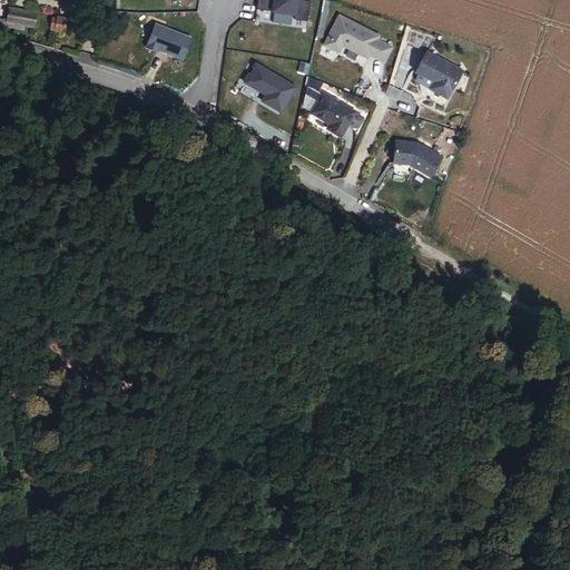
[(259,0),(257,10),(295,17),(294,20),(306,22),(310,3),(297,1),(297,0),(259,0)]
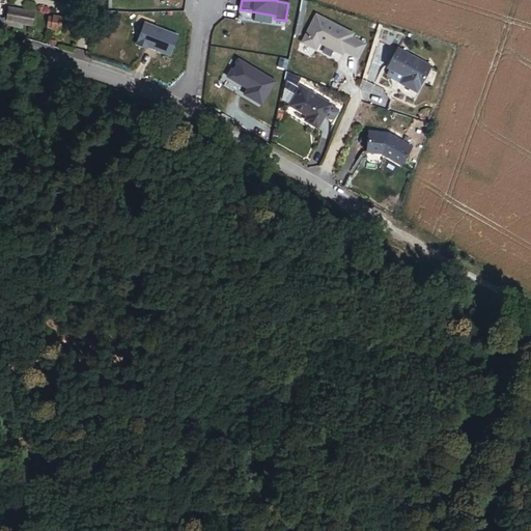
[(29,25),(31,12),(8,7),(6,21),(10,21),(9,27),(21,29),(22,23),(29,25)]
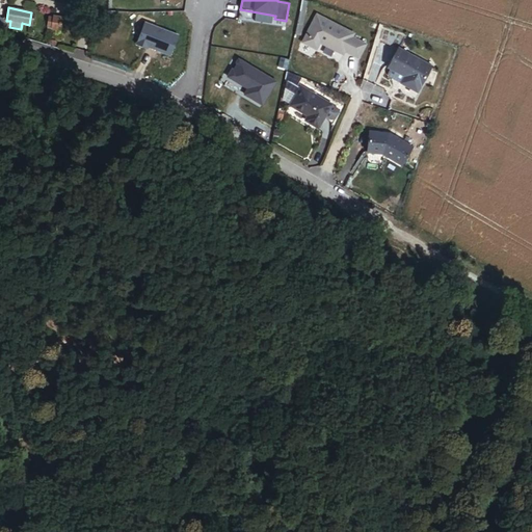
[(352,38),(354,34),(317,16),(301,44),(316,52),(320,45),(343,56),(345,53),(360,60),(367,46),(352,38)]
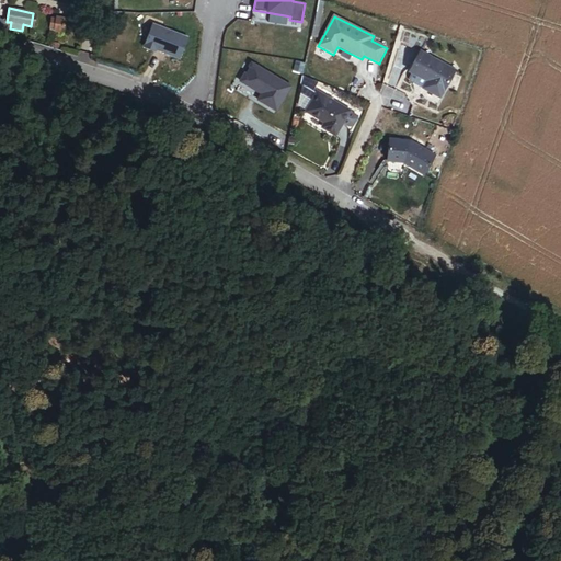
[(63,36),(66,19),(56,18),(56,20),(54,31),(49,30),(48,31),(54,32),(53,34),(63,36)]
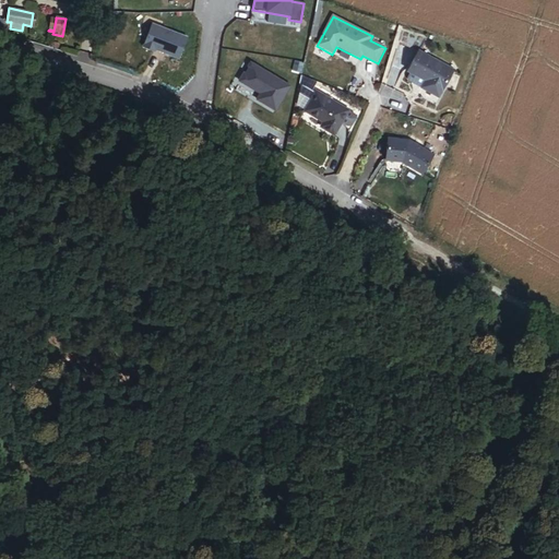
[(10,28),(11,22),(7,22),(3,21),(2,26),(1,34),(9,36),(10,28)]
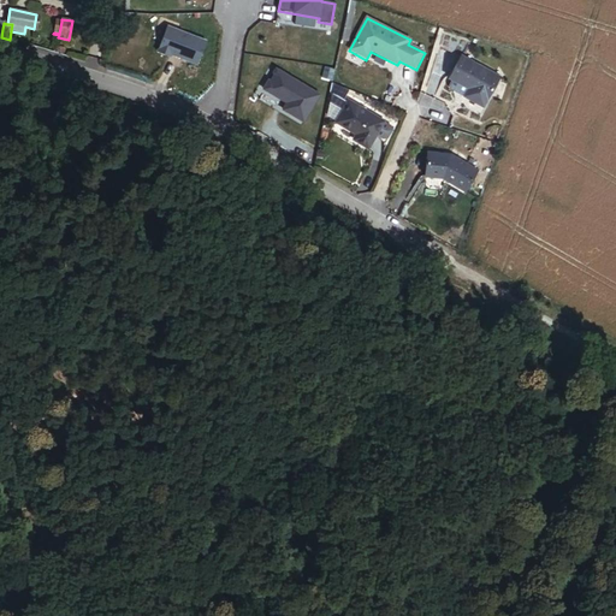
[(206,42),(167,27),(158,52),(170,58),(171,54),(197,65),(206,42)]
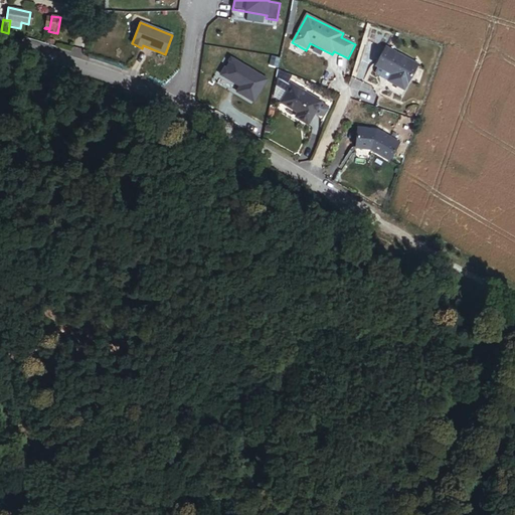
[(370,53),(375,57),(382,46),(377,42),(370,53)]
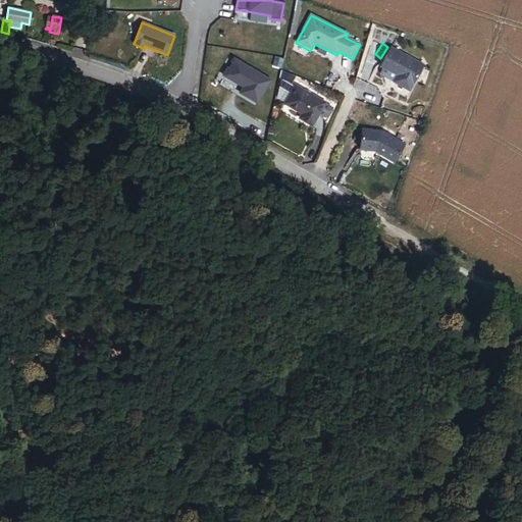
[(410,92),(424,66),(390,49),(380,67),(382,68),(379,74),(380,76),(393,84),(410,92)]
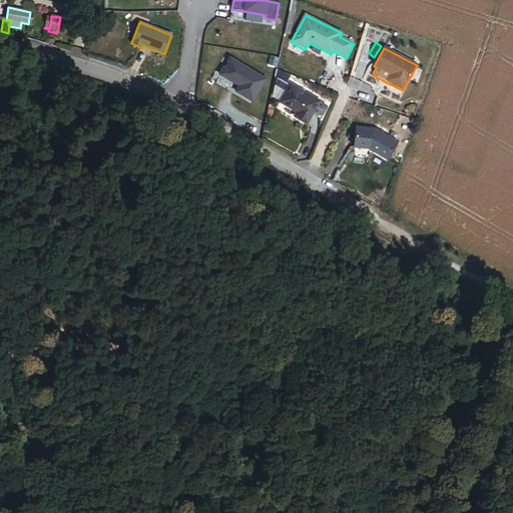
[(229,58),(219,74),(238,86),(234,92),(251,102),(266,79),(229,58)]
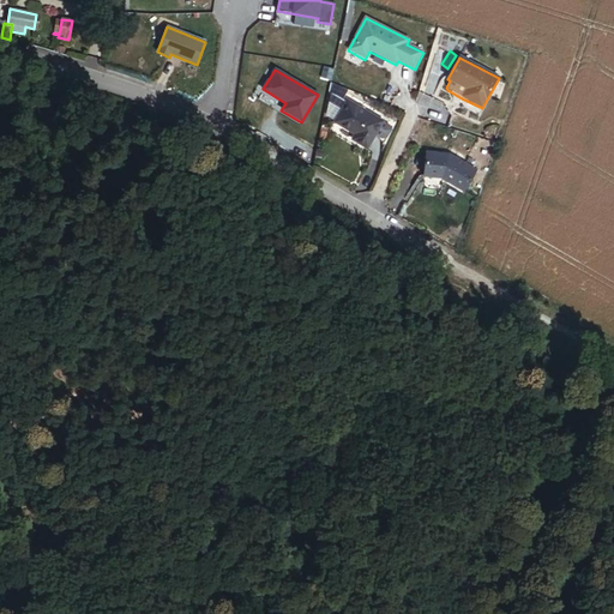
[(387,130),(386,125),(381,122),(347,101),(333,122),(355,136),(353,142),(366,149),(374,134),(380,137),(384,136),(387,130)]
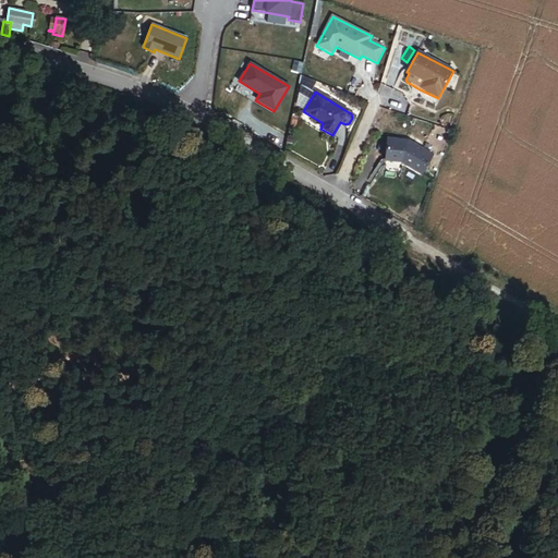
[(409,141),(388,138),(385,161),(402,164),(421,176),(433,156),(409,141)]
